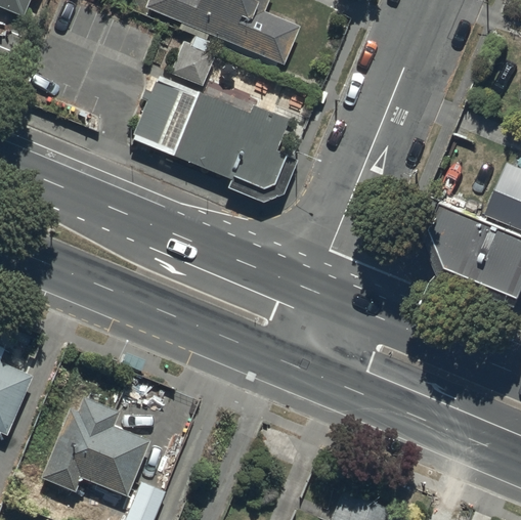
[(0,0),(0,2),(28,13),(33,0),(0,0)]
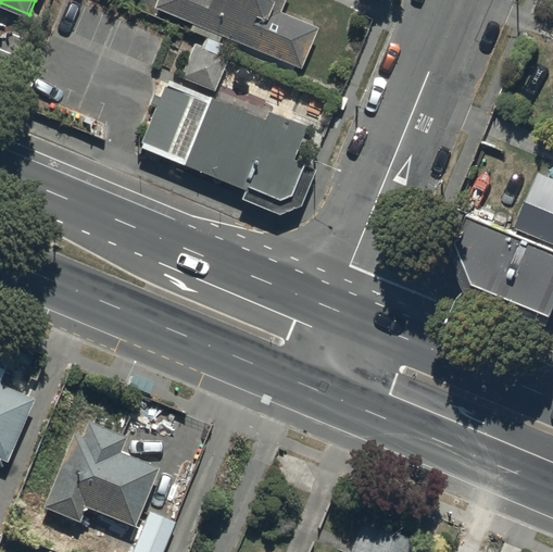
[(159,0),(158,2),(197,20),(196,24),(224,36),(225,32),(303,65),(322,24),(284,8),(287,0),(159,0)]
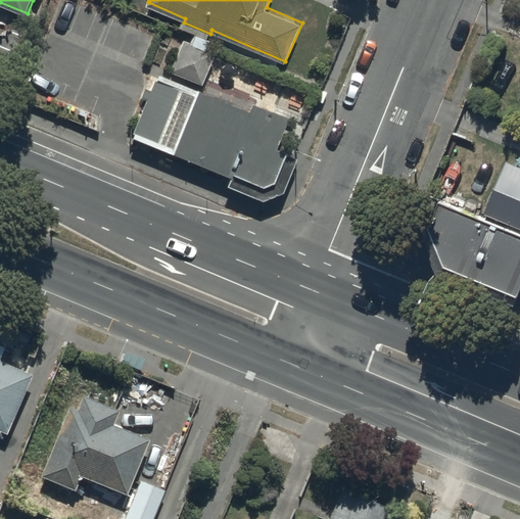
[(192,44),(183,41),(170,74),(203,87),(217,54),(211,52),(214,46),(194,38),(192,44)]
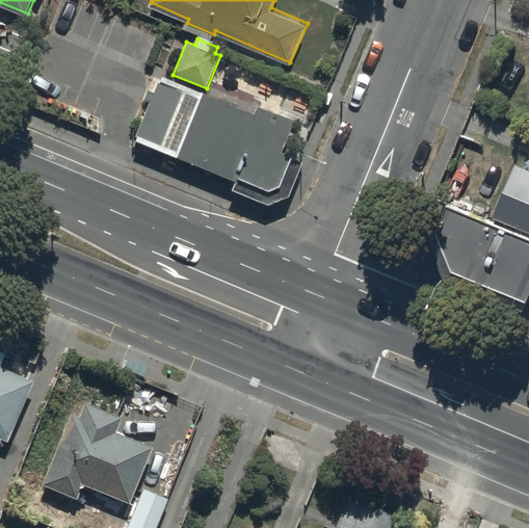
[(133,141),(135,141),(234,182),(231,191),(267,206),(288,199),(301,163),(282,156),(295,122),(257,107),(254,114),(160,78),(155,93),(147,89),(143,100),(149,102),(133,141)]
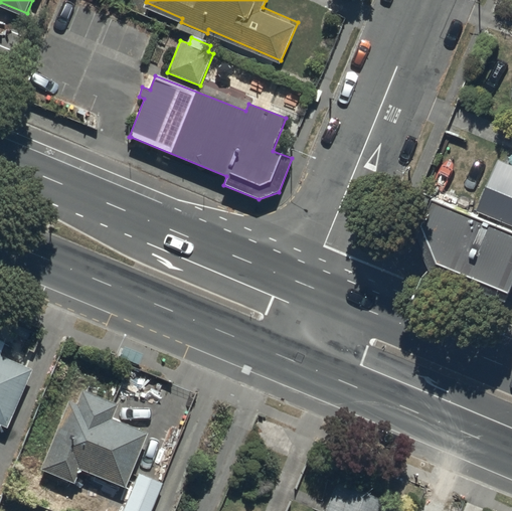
[(511,163),(502,159),(481,210),(511,222),(511,163)]
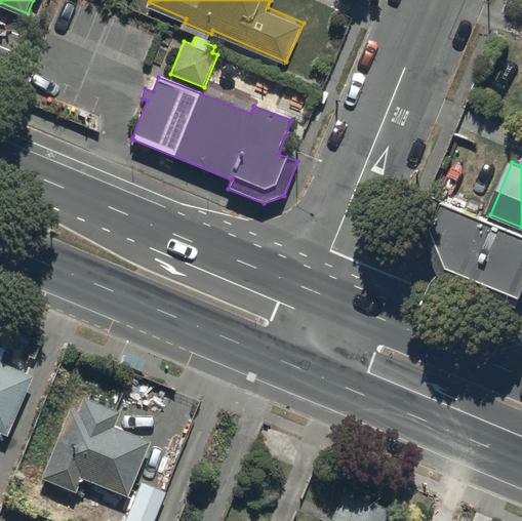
[(422,238),(448,253),(520,290),(521,287),(521,233),(445,193),(422,238)]
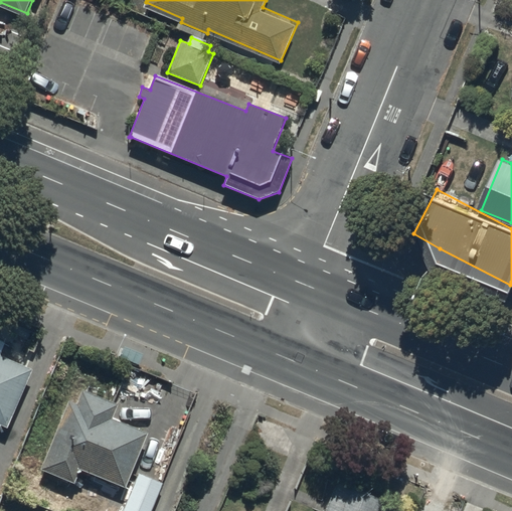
[(0,424),(7,429),(33,369),(0,354),(0,352),(5,341),(0,338),(0,424)]
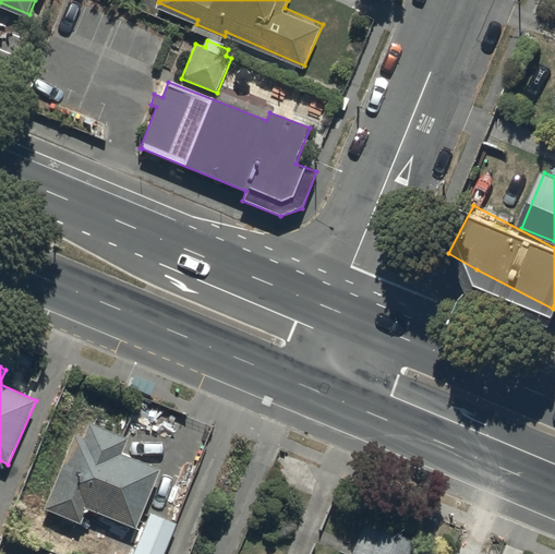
[(82,522),(86,509),(137,528),(159,469),(120,454),(127,437),(88,423),(82,438),(73,435),(46,509),(82,522)]
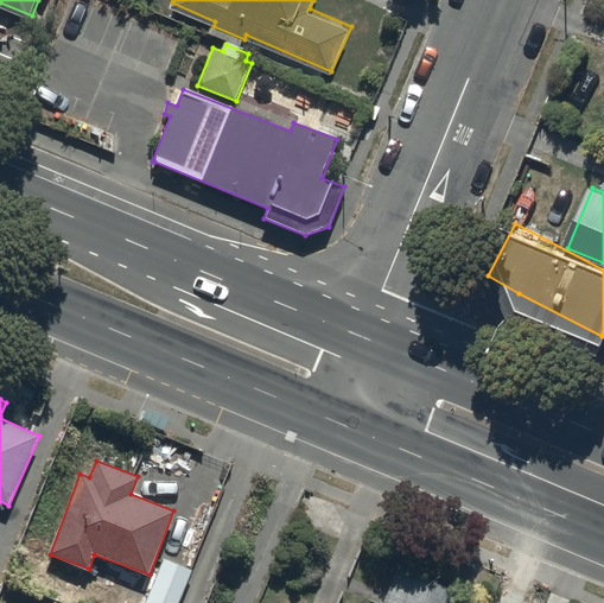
[(178,602),(192,570),(165,558),(146,602),(178,602)]
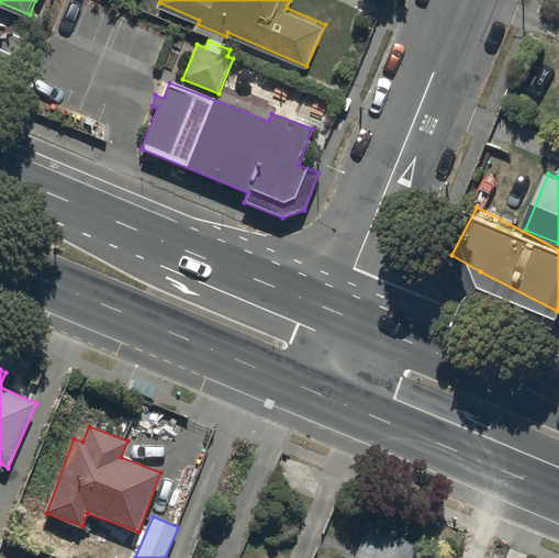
[(423,557),(425,551),(367,528),(354,557),(423,557)]
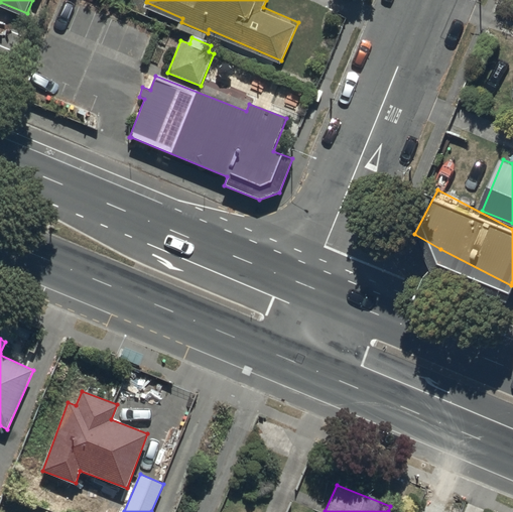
All buildings are outlined.
